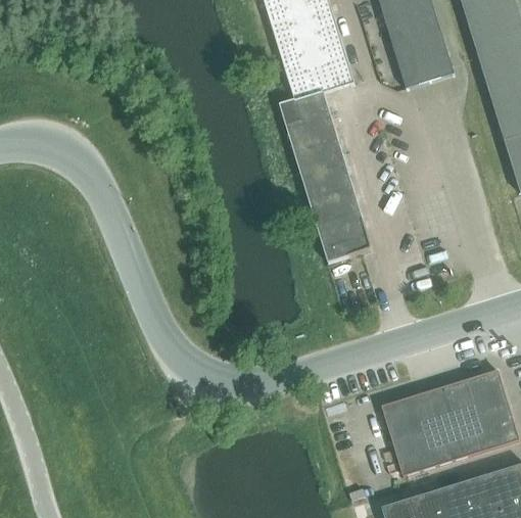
[(278,103),(327,262),(372,248),(323,90),(353,81),(328,0),(265,0),(294,98),(278,103)]
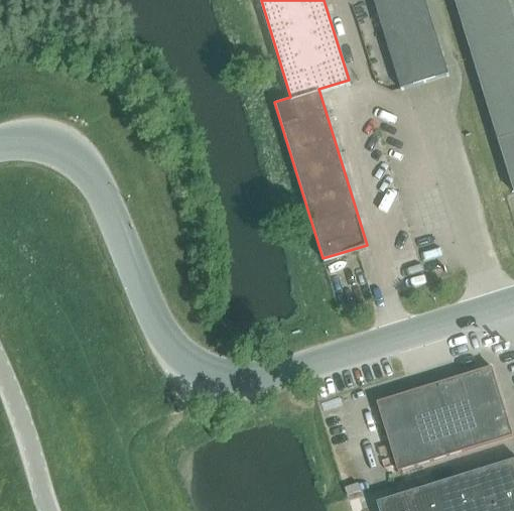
[(373,0),(400,86),(447,71),(425,0),(373,0)]
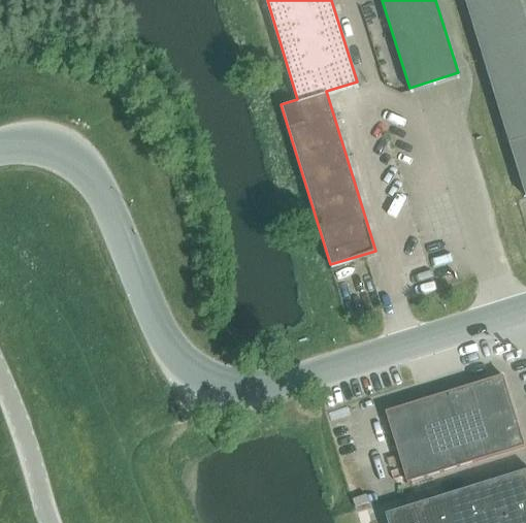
[(464,0),(525,194),(525,193),(525,0),(464,0)]
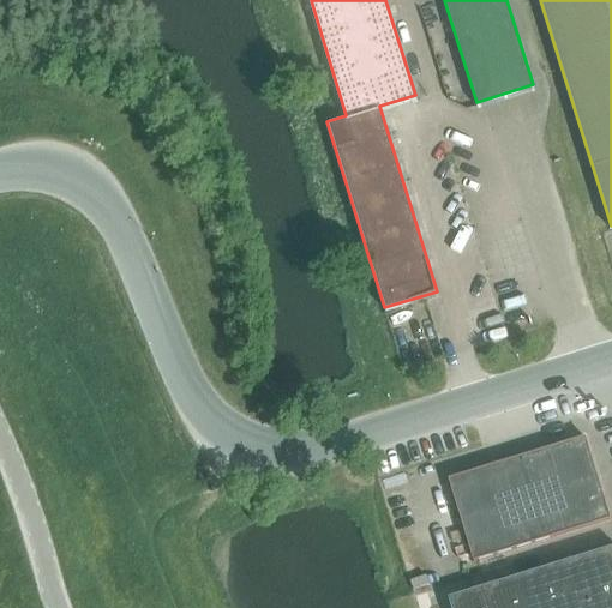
[(448,475),(473,557),(610,515),(585,433),(448,475)]
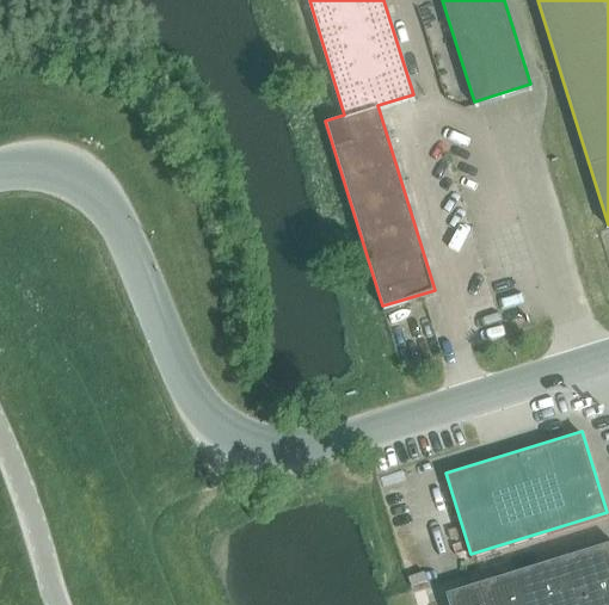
[(449,604),(608,604),(608,541),(446,592),(449,604)]
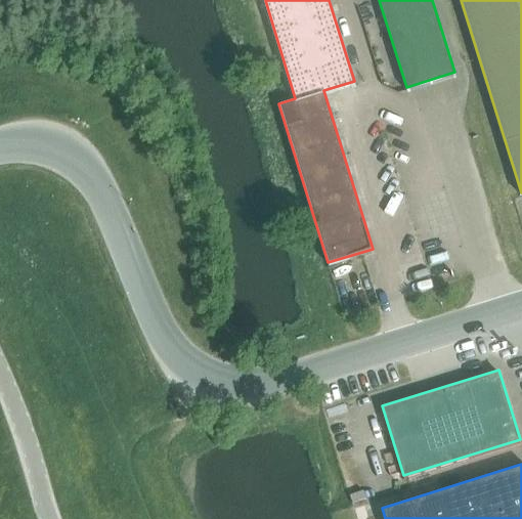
All buildings are outlined.
